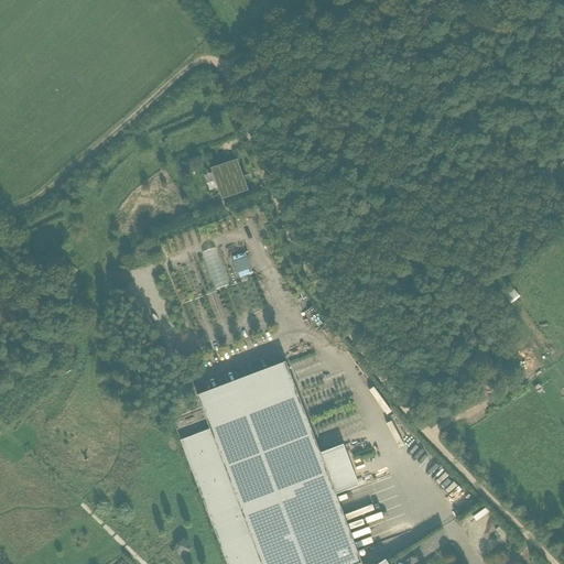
[(238,162),(214,171),(224,198),(248,190),(238,162)]
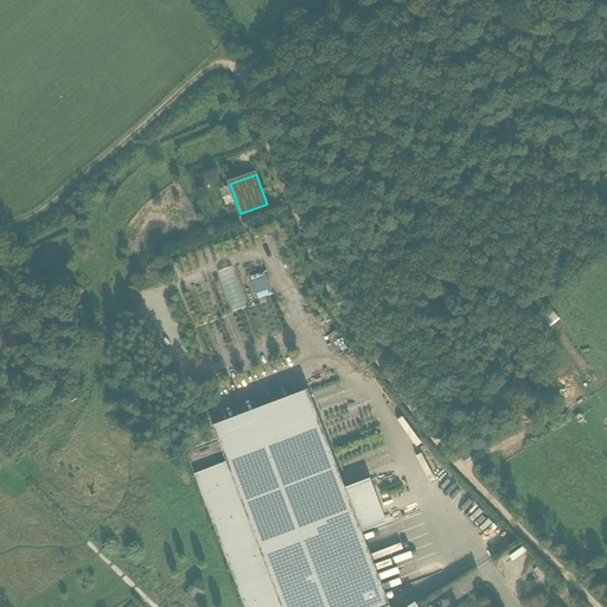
[(264,270),(250,274),(256,299),(270,295),(264,270)]
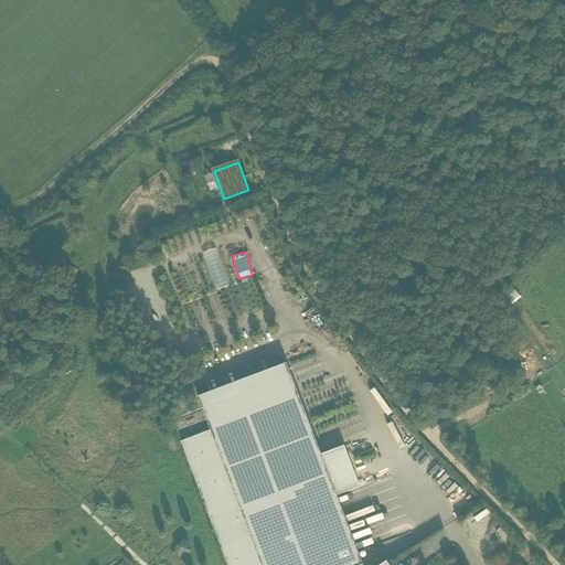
[(388,564),(386,562),(381,564),(362,564),(287,363),(198,397),(211,430),(181,443),(227,564),(388,564)]
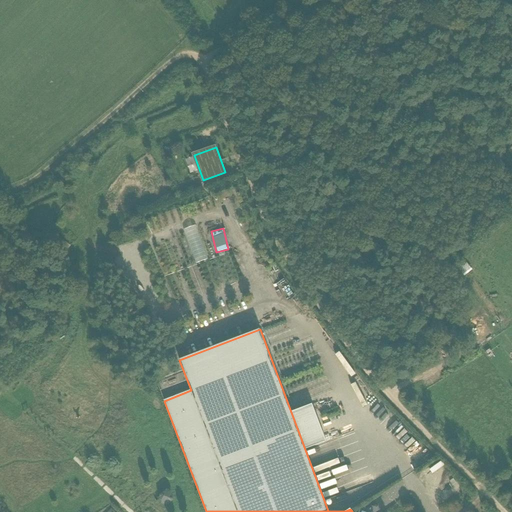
[(297,420),(306,448),(321,443),(318,432),(307,435),(304,427),(312,425),(310,416),(297,420)]
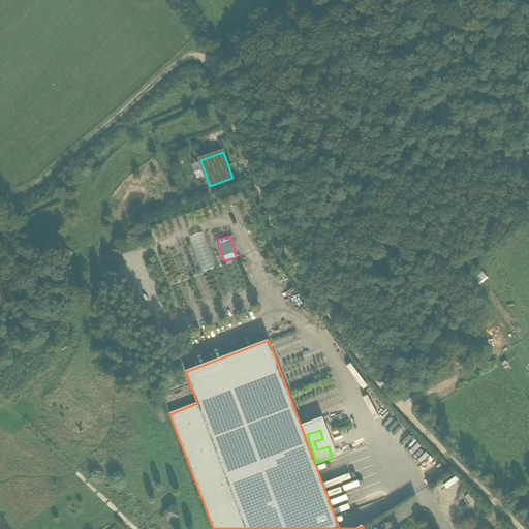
[(419,467),(428,483),(437,477),(429,462),(419,467)]
